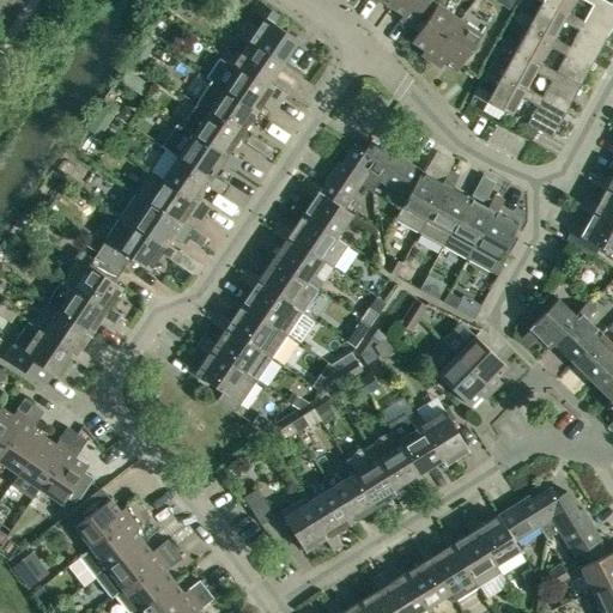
[(235,36),(246,43),(248,40),(281,64),(298,40),(272,23),(278,14),(259,0),(252,10),(262,18),(256,26),(246,18),(241,26),(237,31),(235,36)]
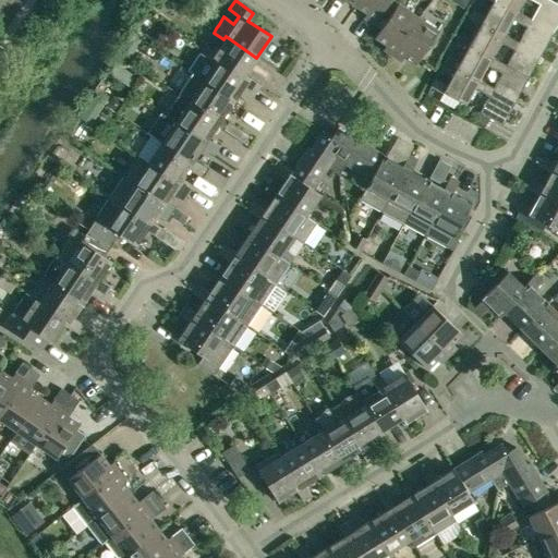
[(360,0),(355,7),(366,13),(363,19),(373,25),(389,0),(360,0)]
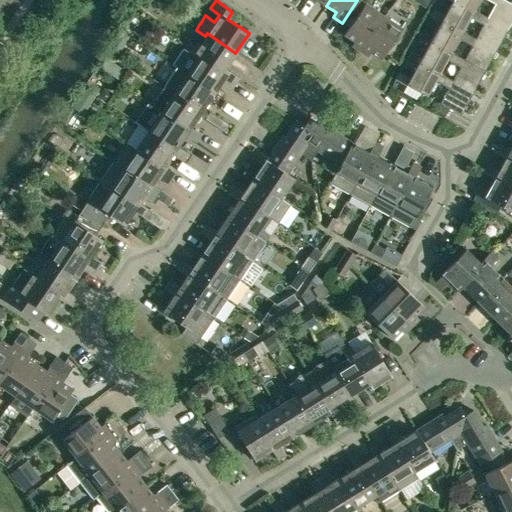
[(511,4),(503,0),(447,0),(452,2),(506,32),(511,21),(511,4)]
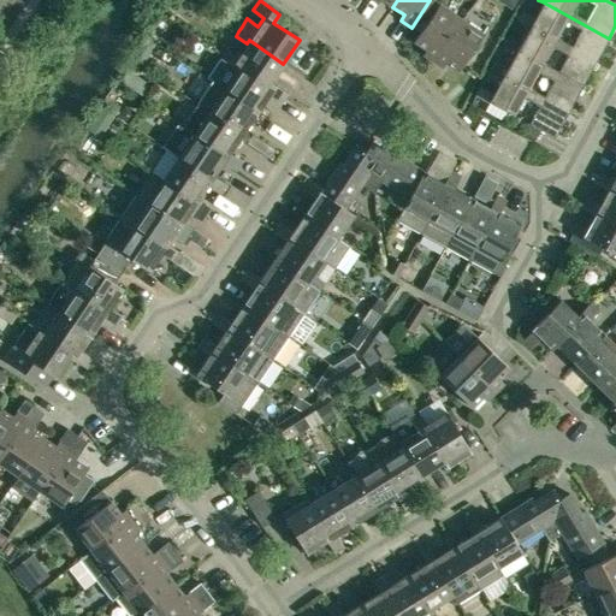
[(534,19),(521,12),(516,21),(529,28),(596,64),(609,39),(544,3),(534,19)]
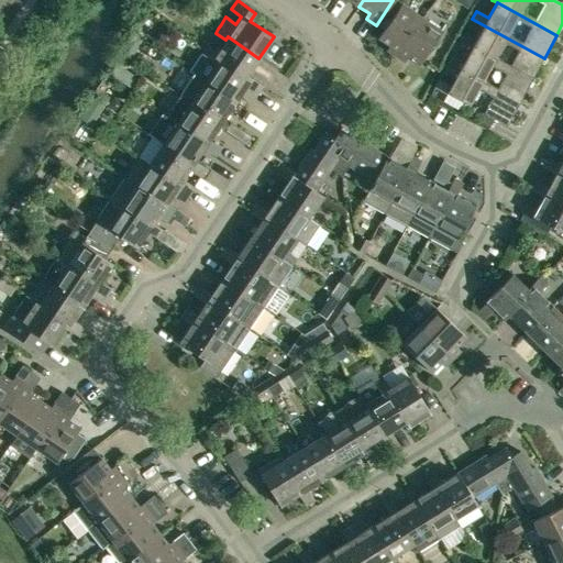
[(395,56),(421,18),(401,4),(378,39),(389,46),(386,51),(395,56)]
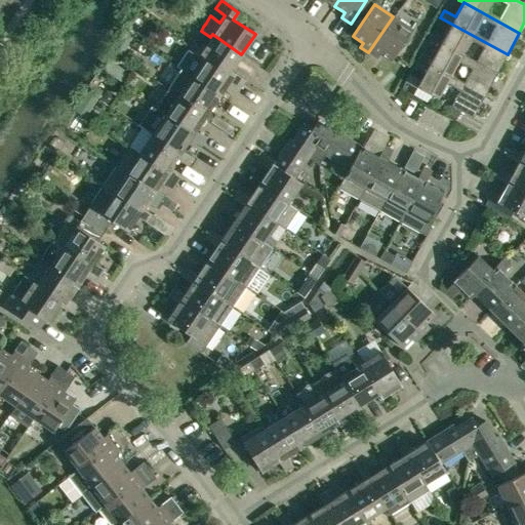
[(393,16),(368,52),(376,58),(379,54),(390,62),(412,30),(393,16)]
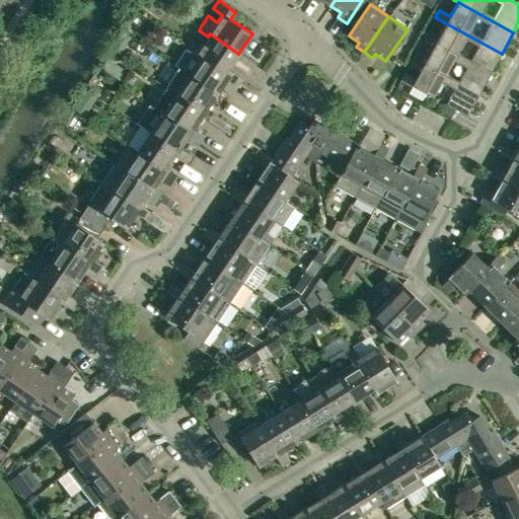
[(439,36),(428,31),(424,39),(434,45),(490,75),(502,54),(446,23),(439,36)]
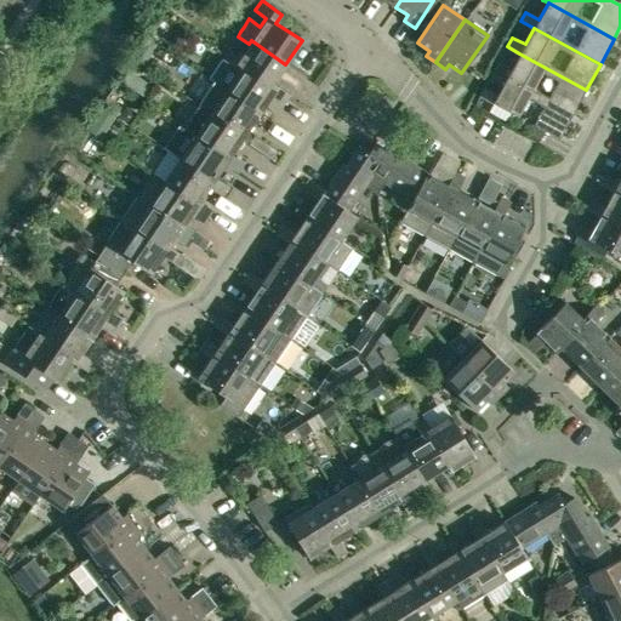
[(271,86),(285,64),(251,40),(249,44),(240,57),(228,50),(222,60),(233,67),(235,64),(240,68),(271,86)]
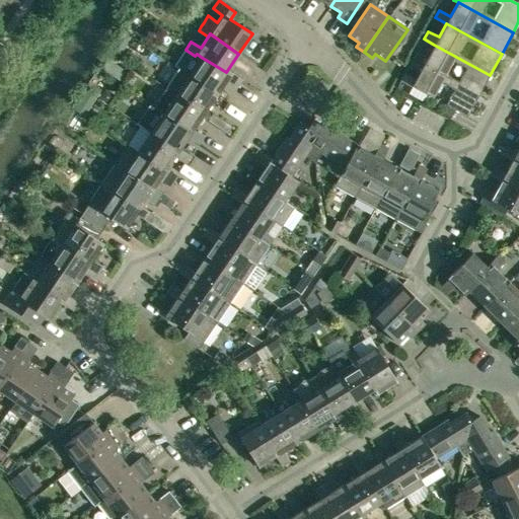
[(416,53),(412,60),(423,66),(477,96),(490,75),(434,45),(427,59),(416,53)]
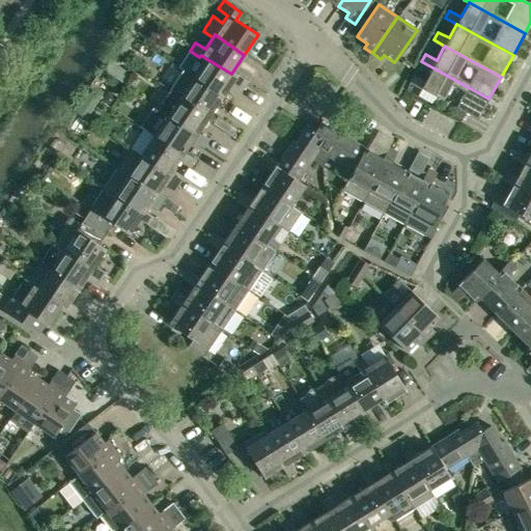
[(183,71),(193,77),(222,96),(231,82),(242,89),(247,81),(238,74),(235,77),(231,74),(205,58),(201,55),(199,57),(190,51),(178,67),(183,71)]
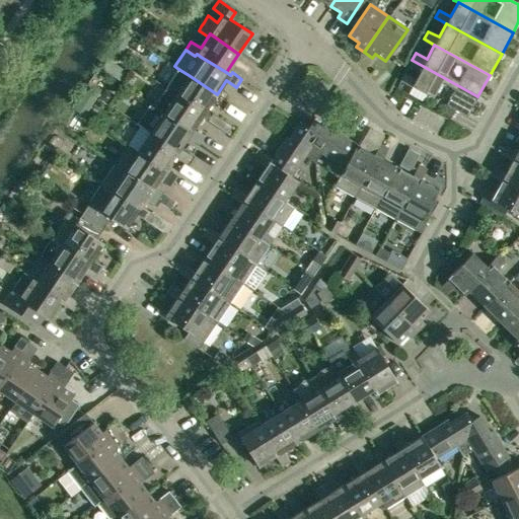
[(126,71),(106,58),(100,68),(119,80),(126,71)]
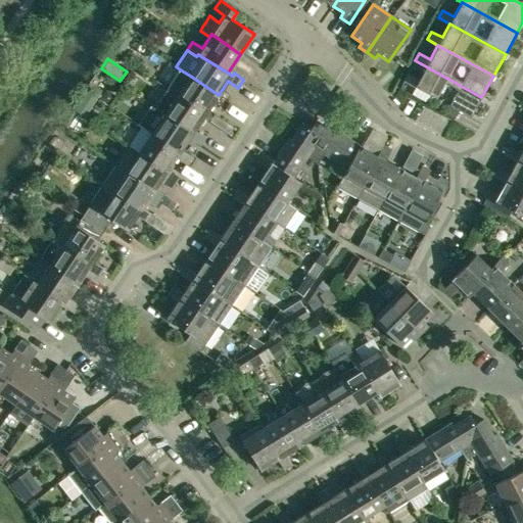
[(470,117),(481,97),(426,66),(419,80),(408,75),(402,82),(415,89),(415,87),(436,99),(437,97),(436,97),(443,83),(458,91),(450,104),(449,103),(448,106),(470,117)]
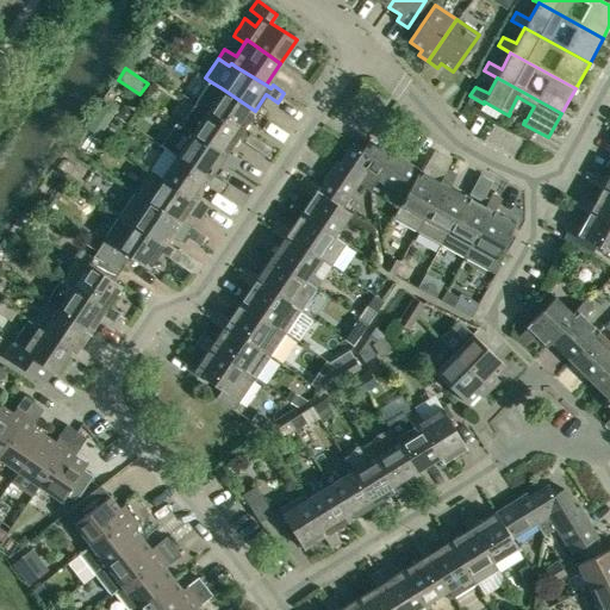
[(195,104),(206,111),(240,134),(255,111),(222,88),(210,81),(195,104)]
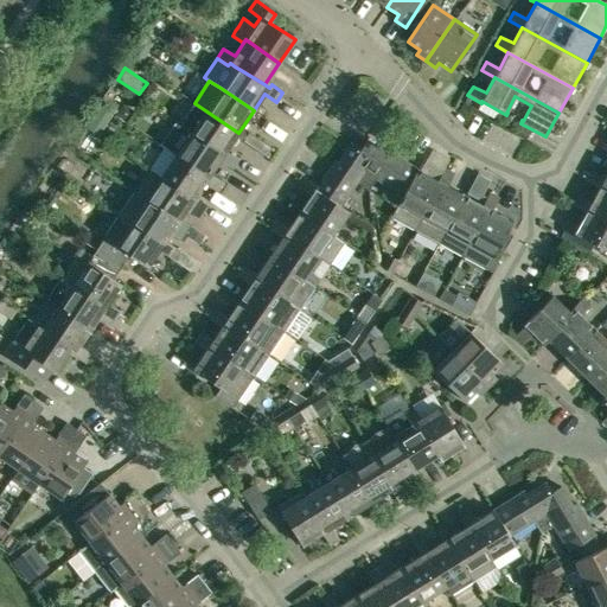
[(225,152),(238,133),(205,110),(193,102),(178,125),(190,133),(223,155),(225,152)]
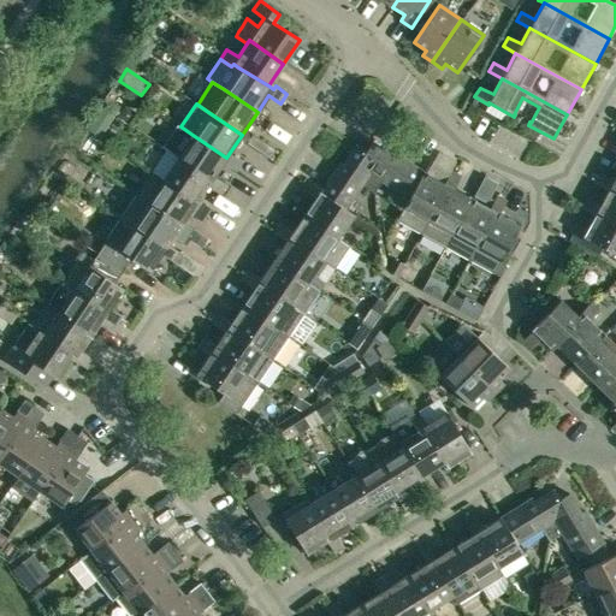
[(246,143),(256,152),(264,142),(252,134),(246,143)]
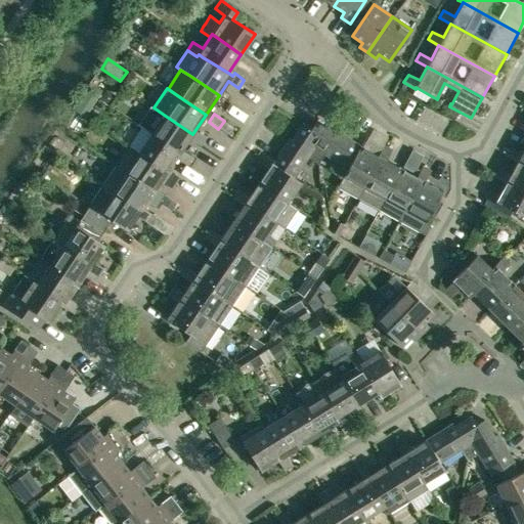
[(194,131),(192,134),(164,115),(150,134),(179,154),(182,150),(189,139),(200,145),(202,141),(205,137),(194,131)]
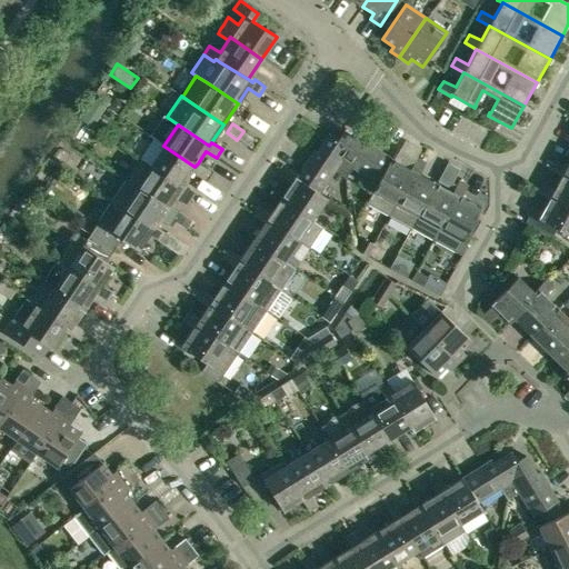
[(255,138),(243,131),(237,140),(248,147),(255,138)]
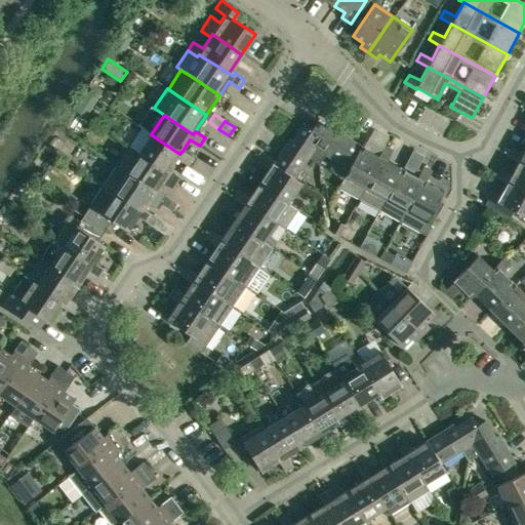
[(317,121),(311,129),(318,165),(325,155),(348,170),(360,147),(334,129),(332,132),(317,121)]
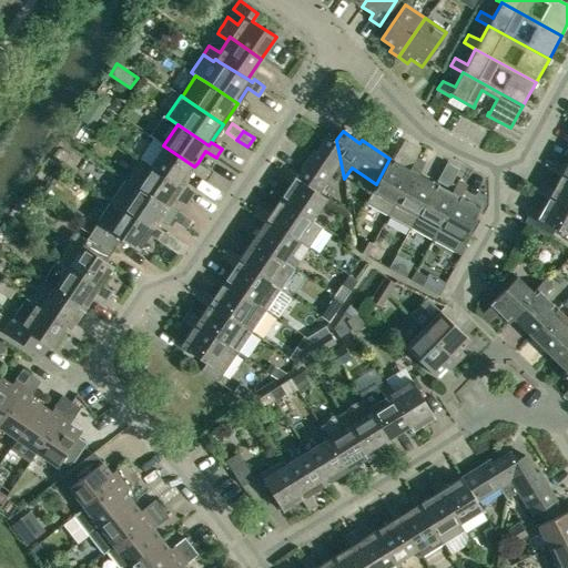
[(282,171),(324,200),(325,198),(317,193),(333,171),(344,179),(336,140),(327,134),(316,151),(313,149),(296,174),(285,166),(282,171)]
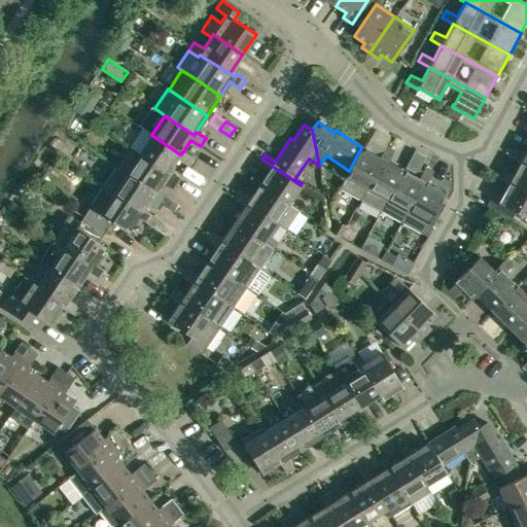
[(187,166),(189,162),(192,157),(183,151),(180,154),(151,135),(151,136),(138,153),(168,174),(170,170),(177,160),(187,166)]
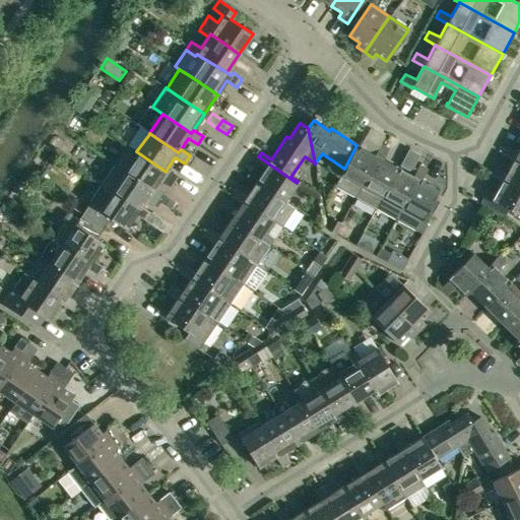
[(334,187),(355,198),(384,147),(380,144),(374,154),(356,145),(344,169),(340,176),(334,187)]
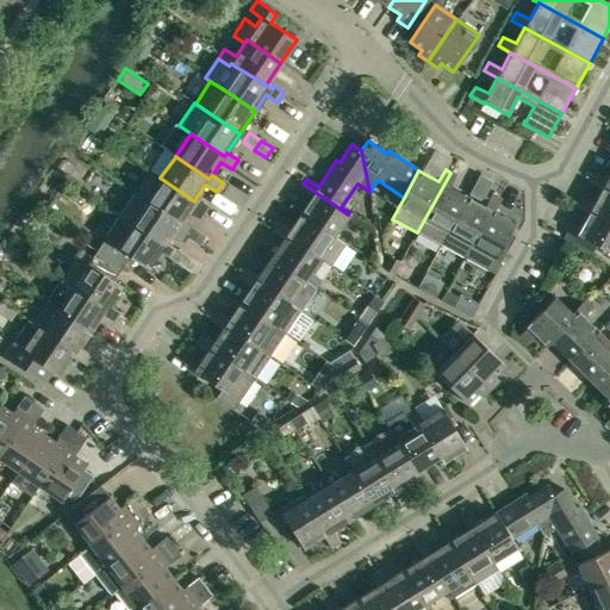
[(198,219),(201,215),(205,210),(207,205),(197,197),(194,201),(160,178),(148,170),(148,172),(134,193),(179,224),(181,221),(186,212),(198,219)]
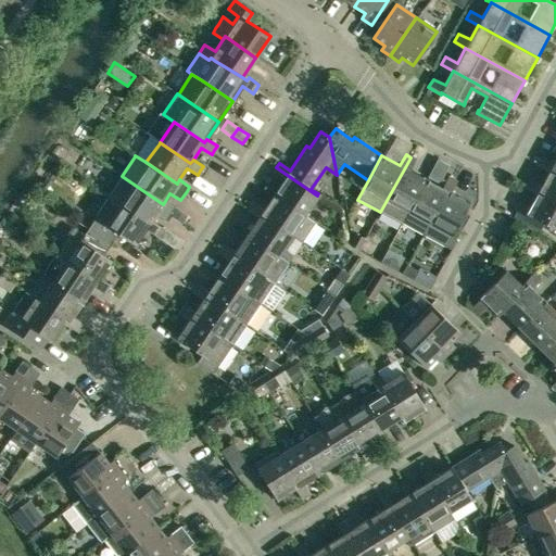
[(401,224),(426,179),(409,171),(415,160),(411,158),(380,212),(401,224)]
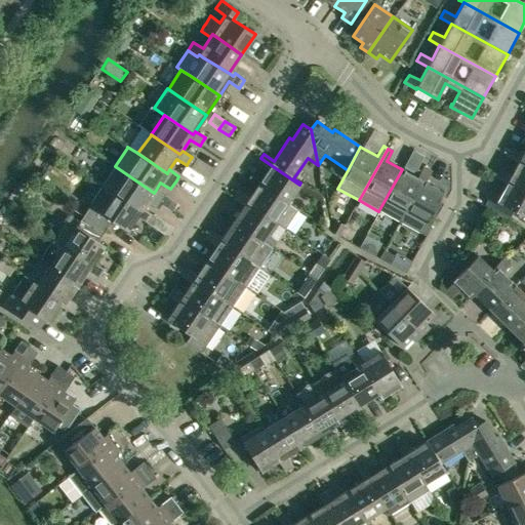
[(524,149),(522,155),(512,149),(510,154),(524,162),(524,149)]
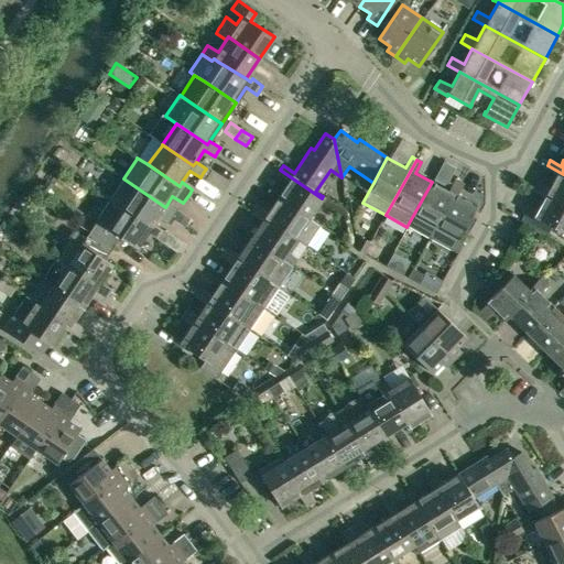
[(563,203),(563,174),(548,165),(544,170),(555,175),(549,188),(538,182),(535,187),(563,203)]
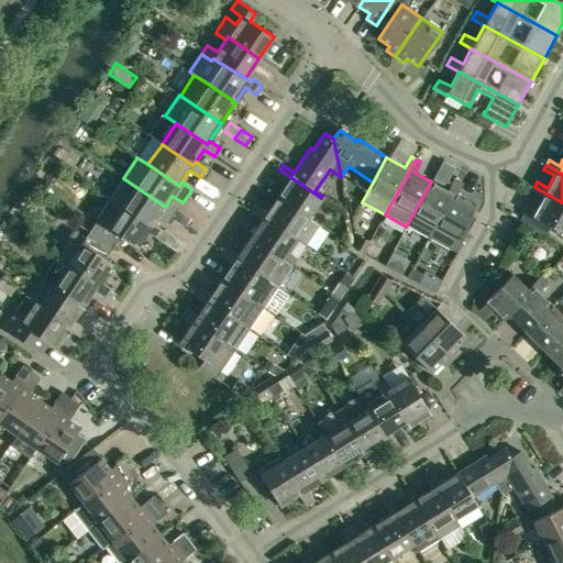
[(308,218),(321,198),(279,169),(277,174),(287,181),(277,197),(308,218)]
